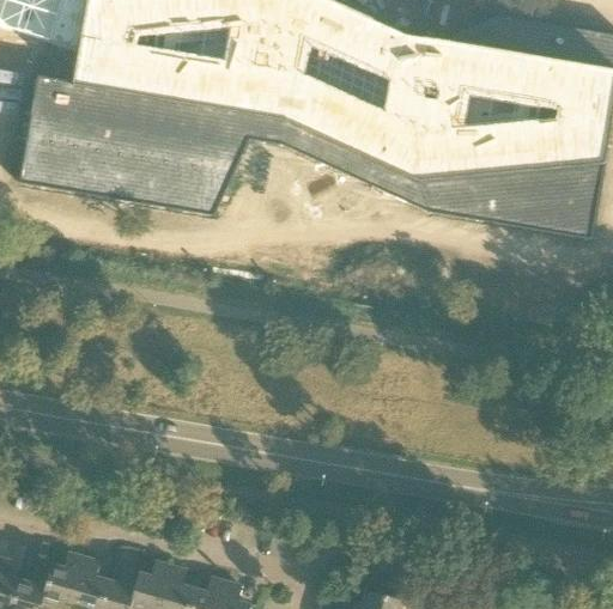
[(0,0),(0,25),(78,49),(73,79),(37,73),(19,181),(214,214),(249,139),(281,144),(429,212),(590,239),(612,103),(612,32),(498,13),(439,40),(405,34),(332,0),(0,0)]
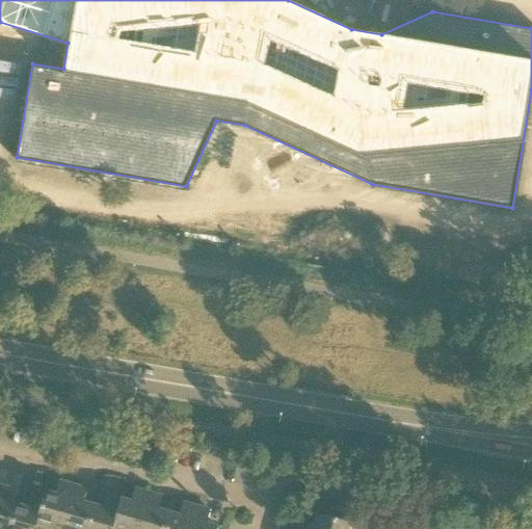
[(58,528),(72,481),(59,478),(55,492),(45,488),(43,495),(36,522),(34,528),(58,528)]
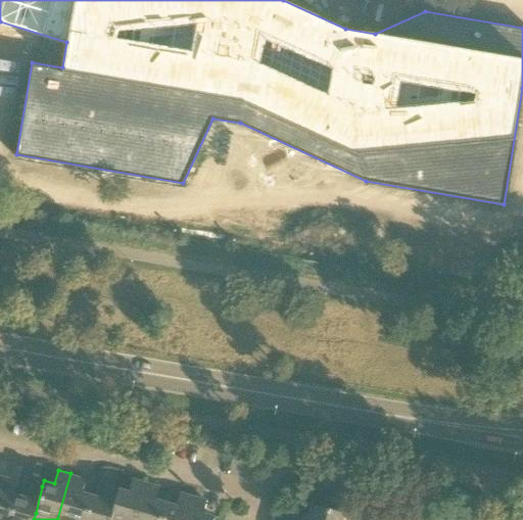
[(57,519),(83,519),(91,492),(82,490),(85,478),(70,473),(57,519)]
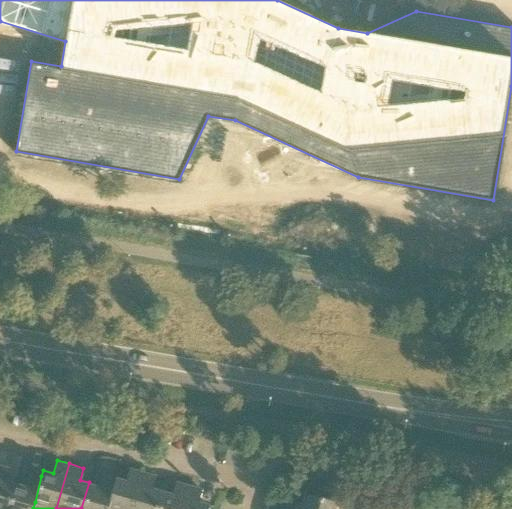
[(0,508),(6,508),(14,482),(5,479),(8,467),(0,464),(0,508)]
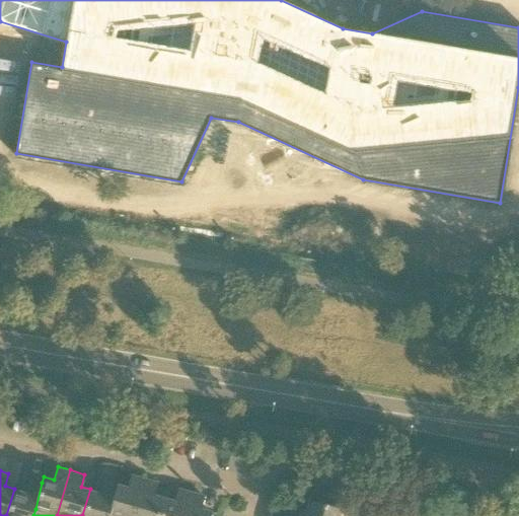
[(109,515),(133,515),(145,477),(132,473),(128,487),(118,484),(109,515)]
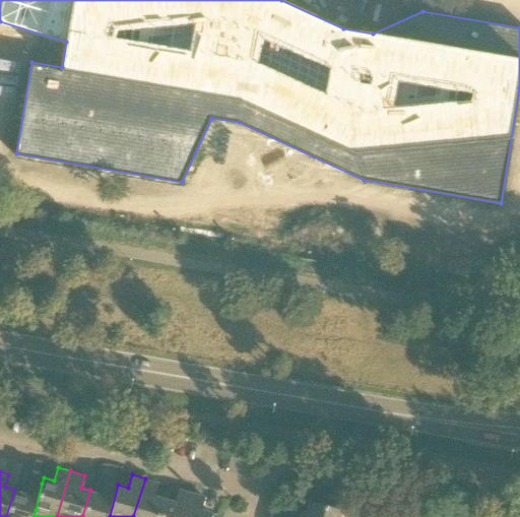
[(158,516),(165,498),(154,496),(158,482),(145,478),(133,516),(158,516)]
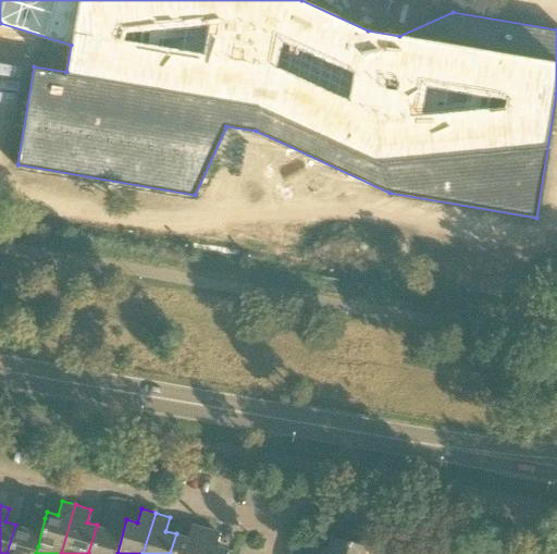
[(45,518),(31,515),(27,528),(15,525),(7,553),(36,553),(38,546),(45,518)]
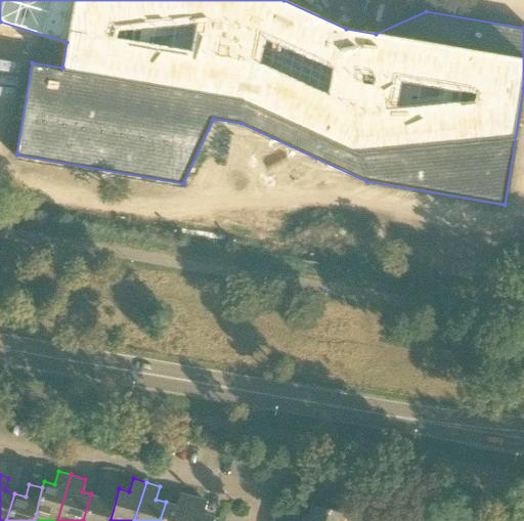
[(110,520),(111,520),(119,488),(105,484),(101,496),(91,493),(83,520),(110,520)]
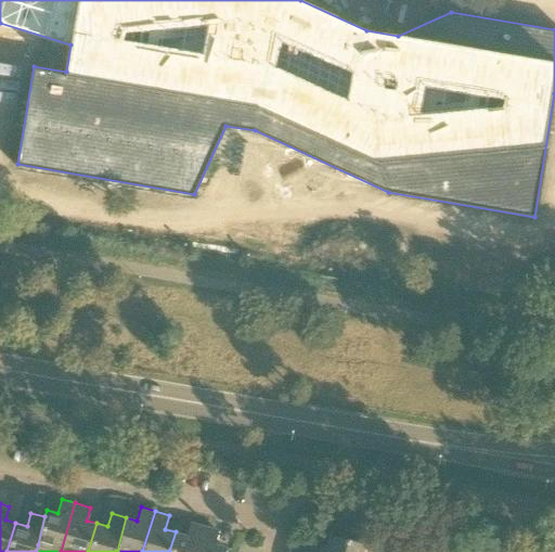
[(196,551),(205,525),(191,522),(186,535),(176,531),(169,551),(196,551)]
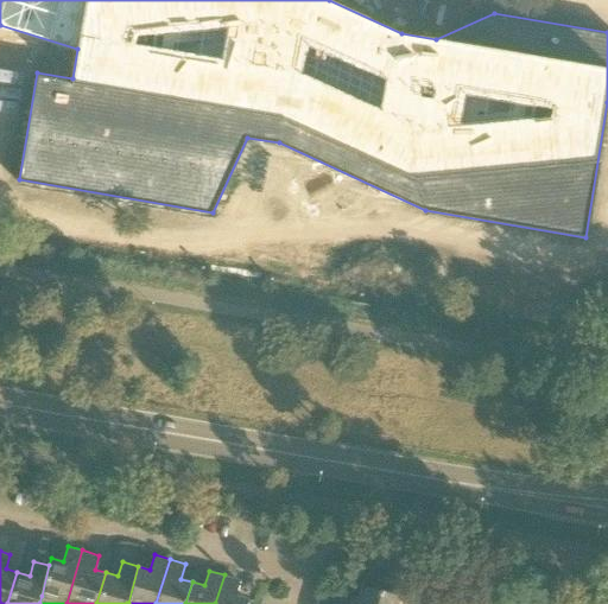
[(225,574),(215,603),(246,603),(248,598),(236,595),(240,579),(225,574)]
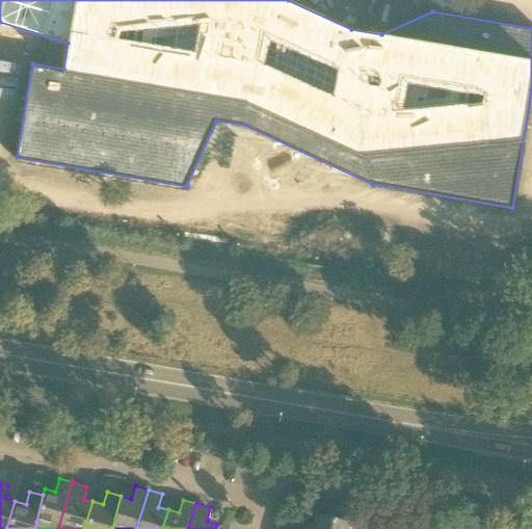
[(347,528),(350,521),(317,511),(314,522),(309,521),(306,528),(347,528)]
